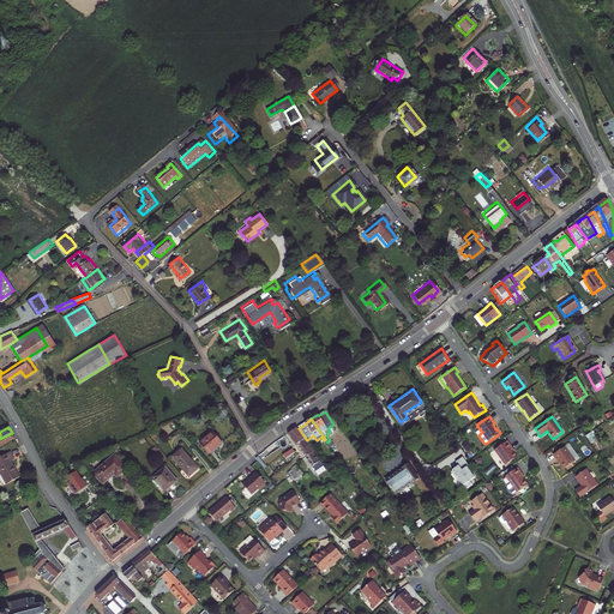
[(305,440),(298,428),(294,431),(292,433),(288,434),(296,445),(305,440)]
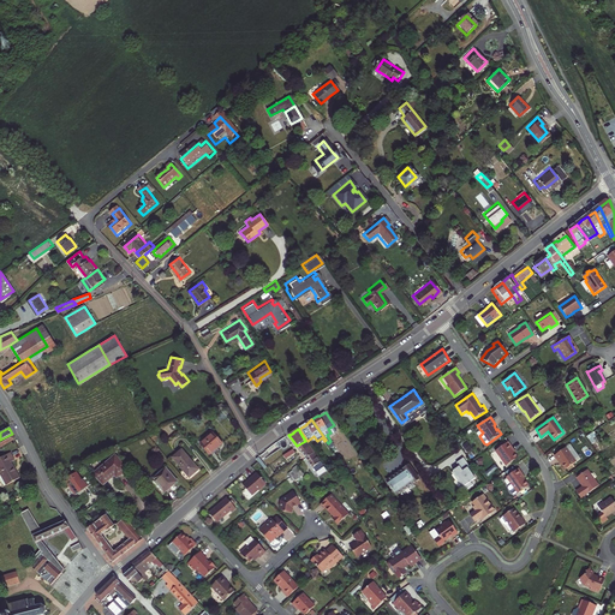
[(213,431),(199,442),(209,453),(216,447),(222,442),(213,431)]
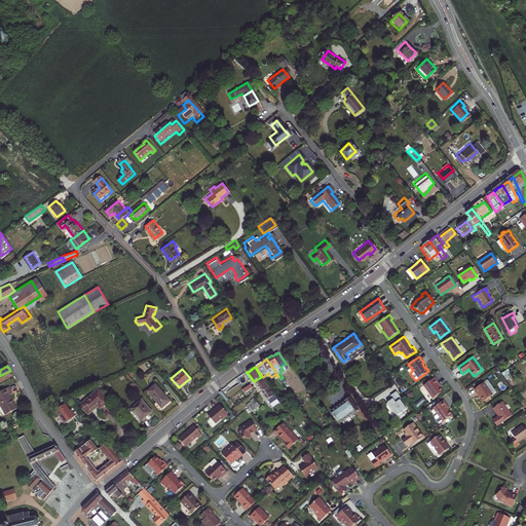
[(0,382),(5,380),(12,375),(10,371),(0,376),(0,382)]
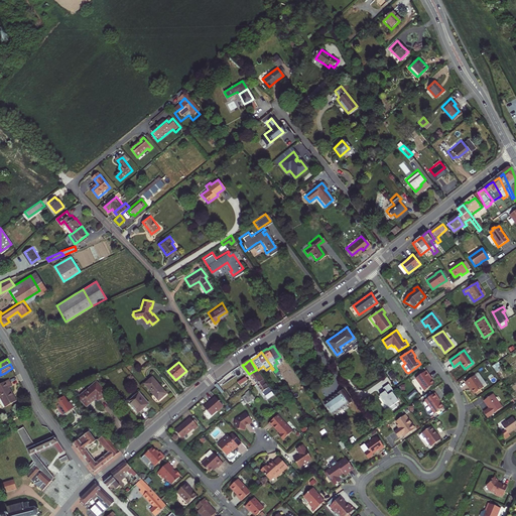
[(252,378),(253,380),(260,375),(258,373),(256,370),(249,374),(252,378)]
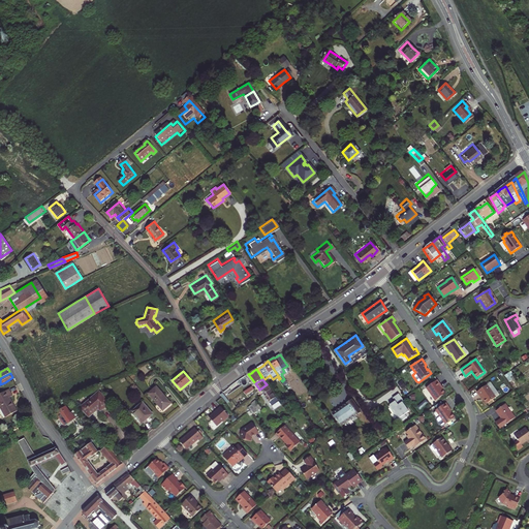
[(435,400),(445,394),(441,387),(440,386),(441,386),(437,379),(426,387),(435,400)]
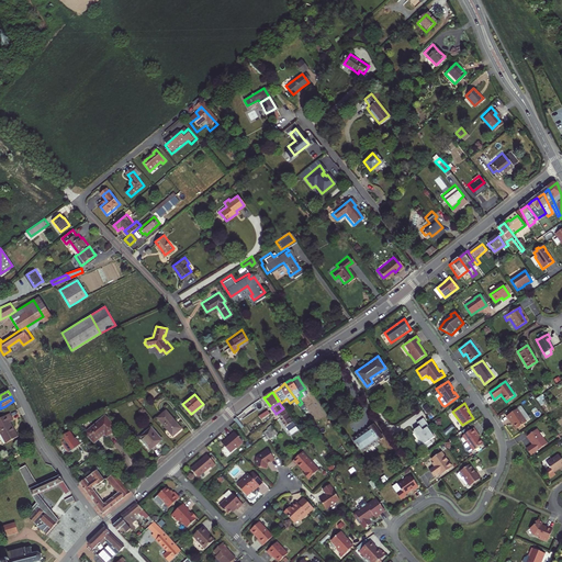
[(283,408),(276,414),(277,416),(279,418),(280,419),(288,415),(283,408)]
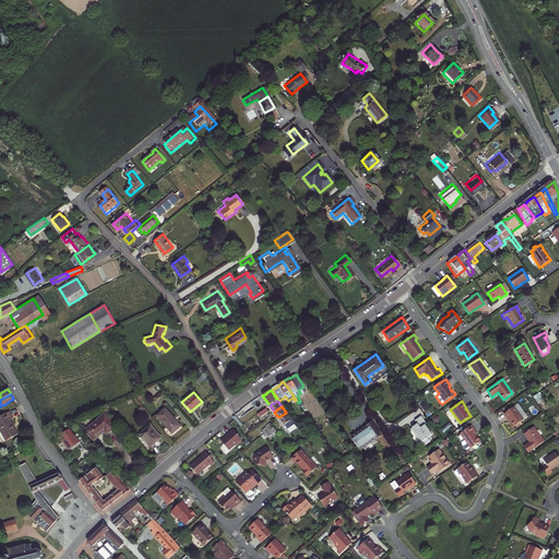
[(514,407),(503,414),(508,420),(509,420),(510,421),(513,427),(524,420),(514,407)]
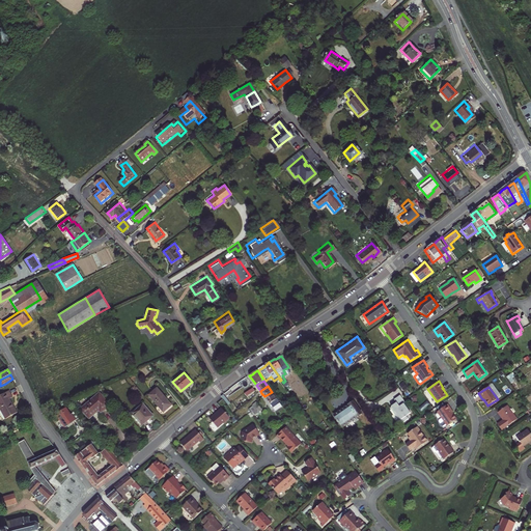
[(158,388),(148,394),(163,412),(167,408),(171,406),(164,397),(165,396),(158,388)]
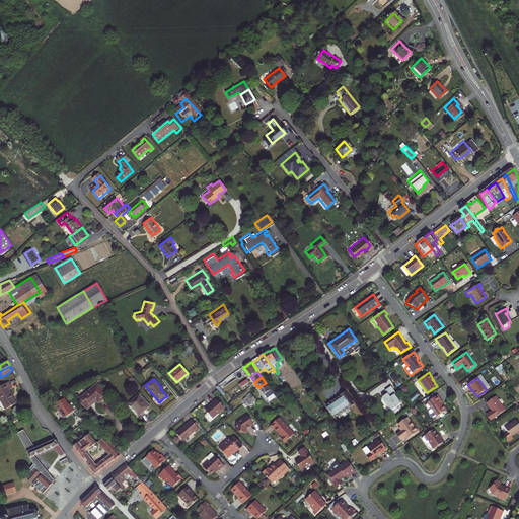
[(245,380),(237,385),(239,388),(248,382),(246,379),(245,380)]
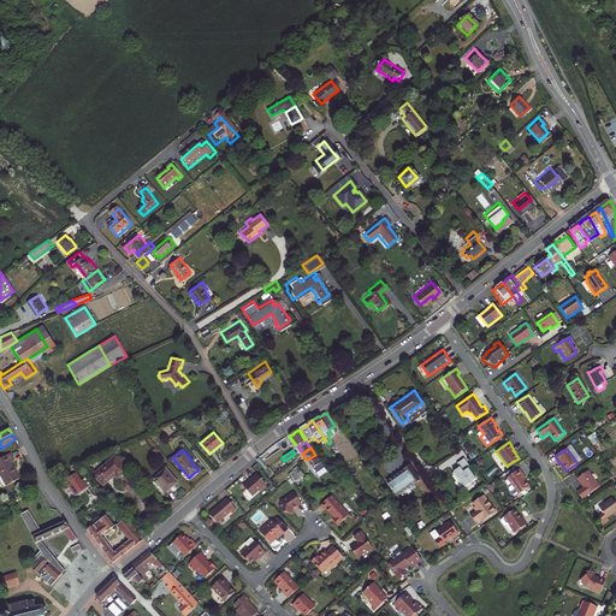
[(3,458),(6,463),(15,458),(11,452),(3,458)]
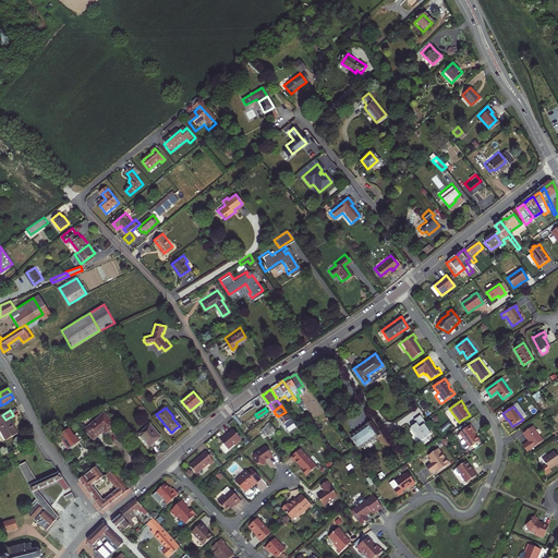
[(286,412),(278,416),(282,423),(286,427),(293,422),(286,412)]
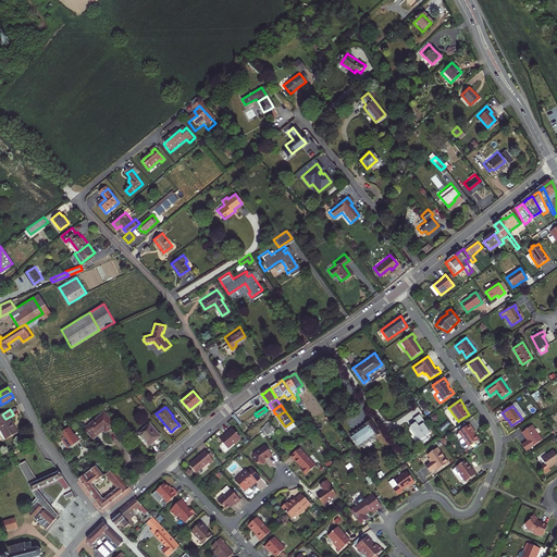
[(104,432),(113,424),(103,412),(84,429),(91,437),(98,433),(102,430),(104,432)]
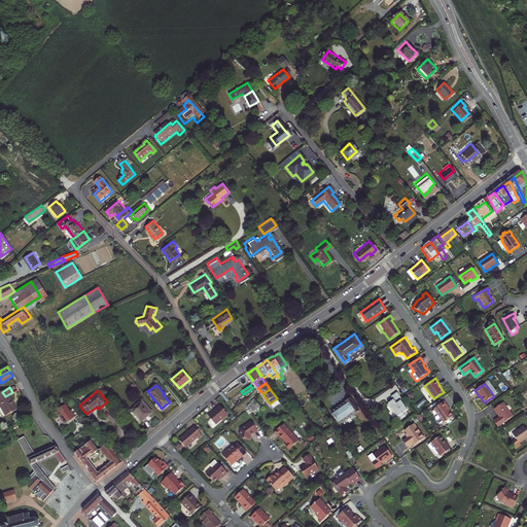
[(13,394),(12,392),(5,396),(2,392),(0,393),(0,402),(7,416),(19,410),(13,400),(10,395),(13,394)]
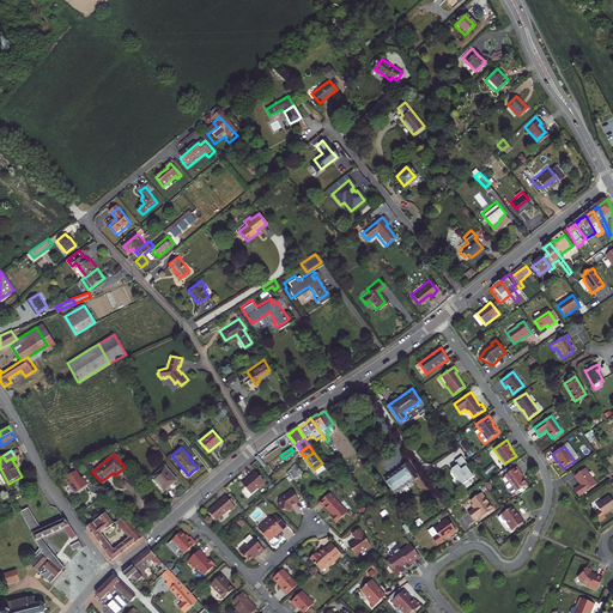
[(468,465),(462,456),(455,461),(457,465),(454,467),(451,469),(450,471),(463,489),(472,484),(469,480),(474,477),(466,466),(468,465)]
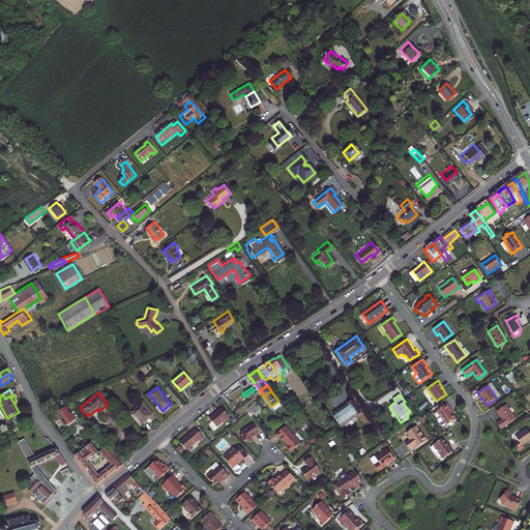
[(354,401),(353,399),(334,412),(343,423),(361,411),(354,401)]
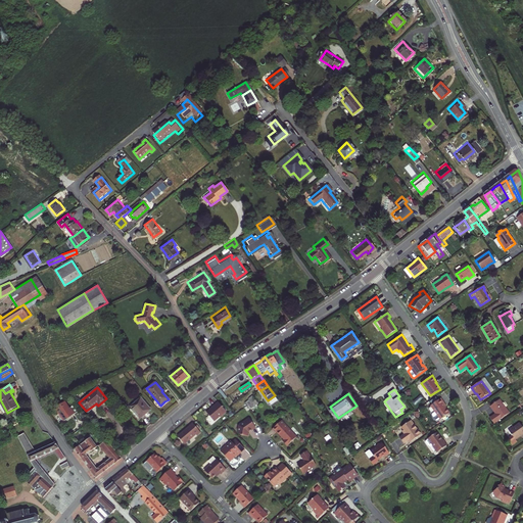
[(140,397),(130,406),(139,418),(144,413),(149,409),(140,397)]
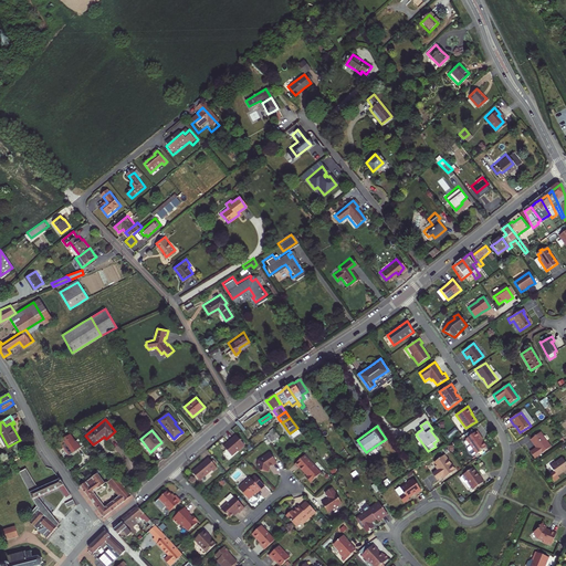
[(482,439),(477,431),(467,439),(471,446),(468,448),(468,449),(472,454),(473,454),(477,453),(486,447),(482,441),(481,439),(482,439)]
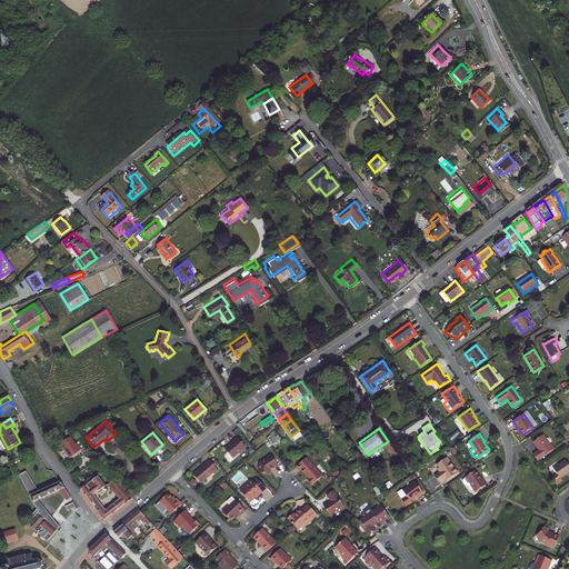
[(79,448),(68,435),(58,442),(67,455),(70,451),(72,452),(79,448)]
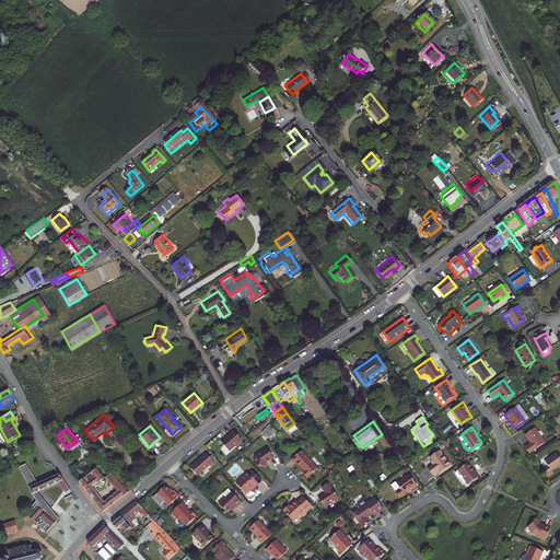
[(535,428),(525,435),(529,441),(531,442),(531,443),(524,447),(529,454),(545,442),(535,428)]
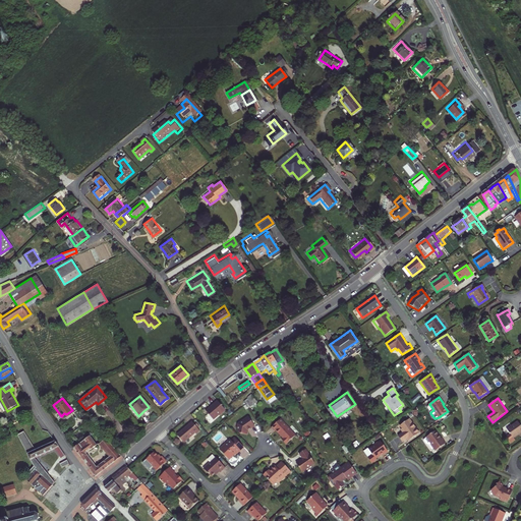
[(210,406),(206,409),(212,418),(218,414),(220,414),(225,410),(218,400),(211,404),(212,405),(211,406),(210,406)]
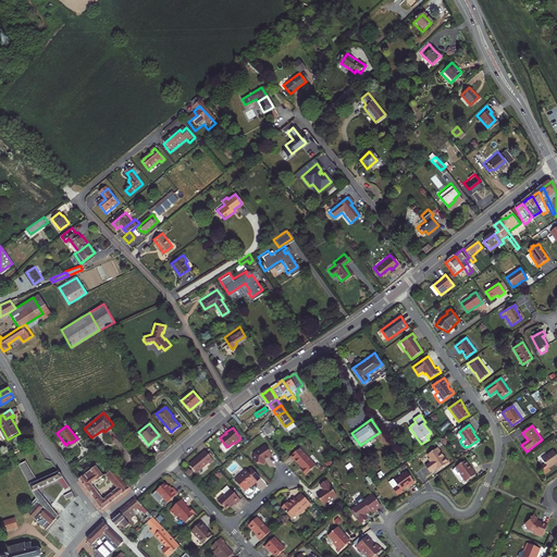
[(267,456),(271,453),(263,443),(252,450),(251,456),(254,460),(262,462),(263,458),(267,456)]
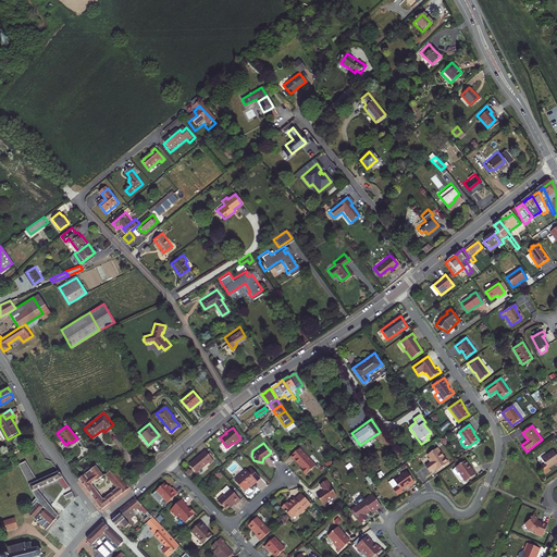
[(317,466),(300,448),(291,457),(295,461),(295,460),(301,467),(304,469),(301,470),(306,475),(317,466)]
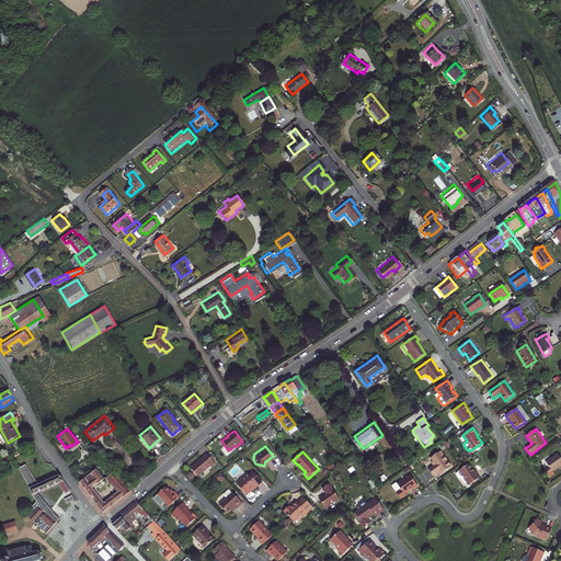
[(451,467),(441,451),(431,458),(433,461),(432,462),(434,466),(428,469),(433,476),(438,472),(439,471),(441,473),(451,467)]
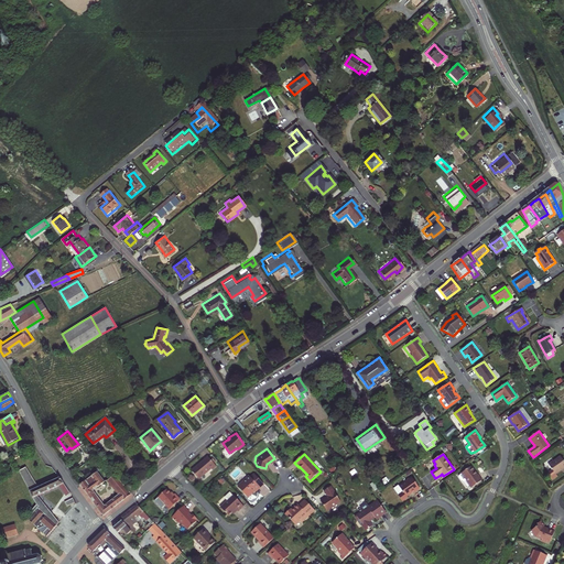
[(216,467),(208,457),(202,463),(192,470),(199,479),(212,468),(213,469),(216,467)]
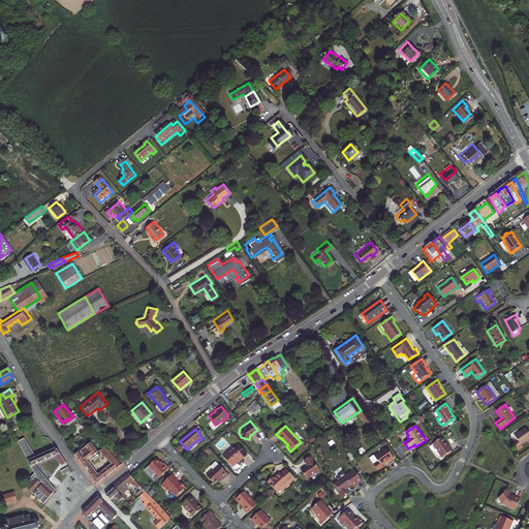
[(522,431),(510,439),(515,444),(509,447),(514,453),(519,449),(518,447),(522,444),(524,442),(525,443),(528,440),(522,431)]
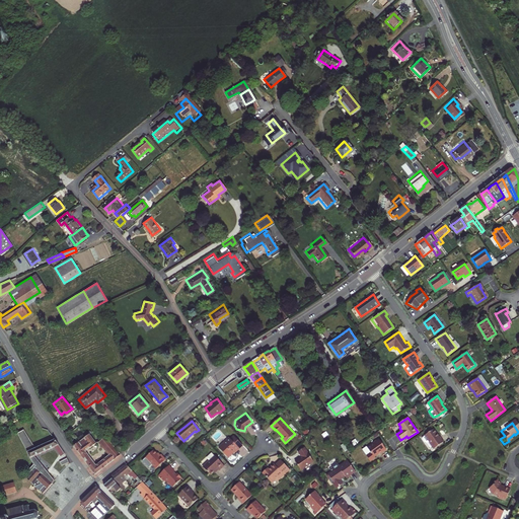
[(85,461),(90,457),(84,450),(97,441),(107,453),(95,464),(92,461),(87,465),(93,474),(109,461),(119,453),(116,450),(96,427),(73,445),(75,449),(85,461)]
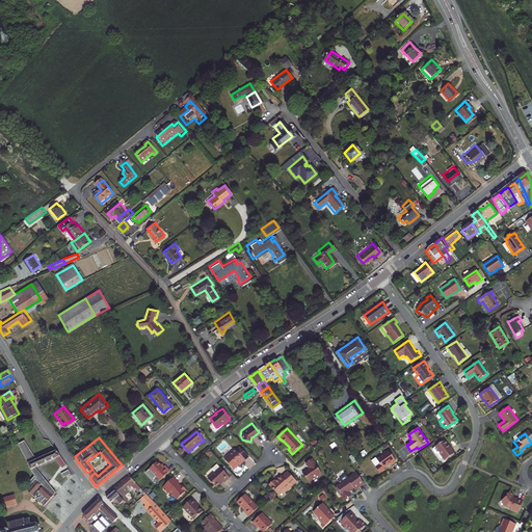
[(444,457),(445,460),(455,453),(451,448),(450,448),(449,448),(449,447),(448,446),(448,445),(445,440),(435,446),(432,448),(432,449),(435,453),(436,453),(437,455),(441,453),(444,457)]
